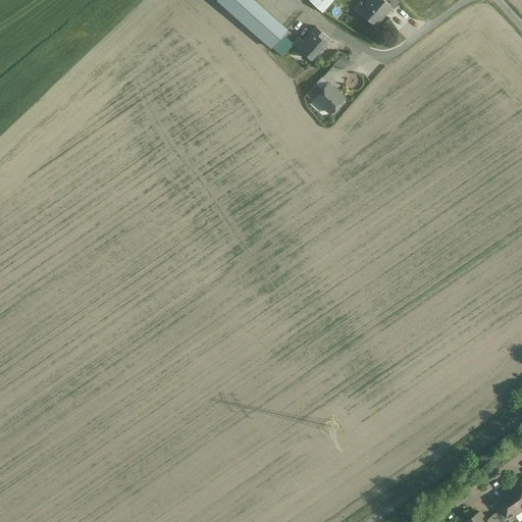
[(289,28),(256,0),(219,0),(281,56),(293,43),(282,34),(289,28)]
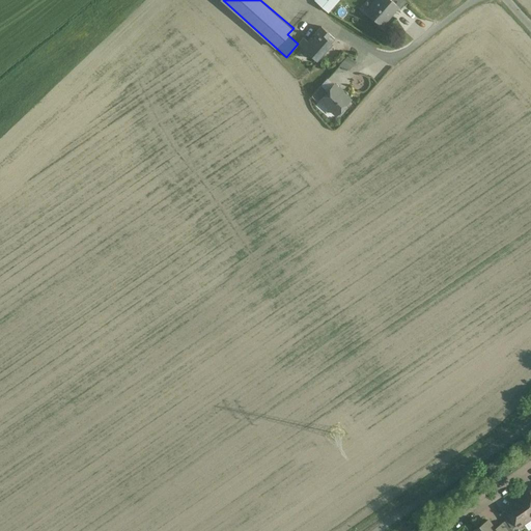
[(334,6),(326,0),(316,0),(315,2),(328,12),(334,6)]
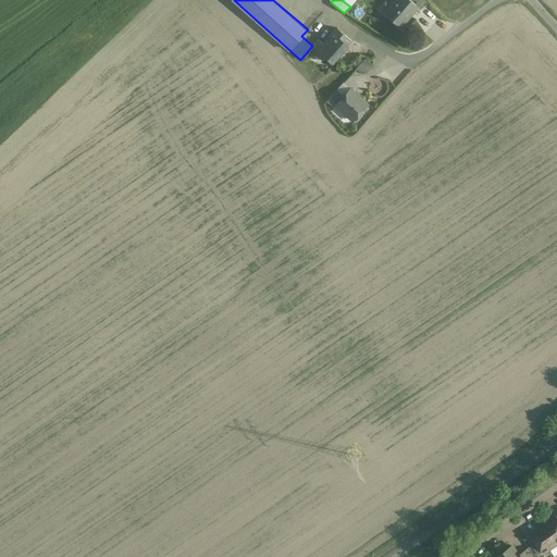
[(394,0),(384,13),(398,26),(416,7),(417,5),(410,0),(394,0)]
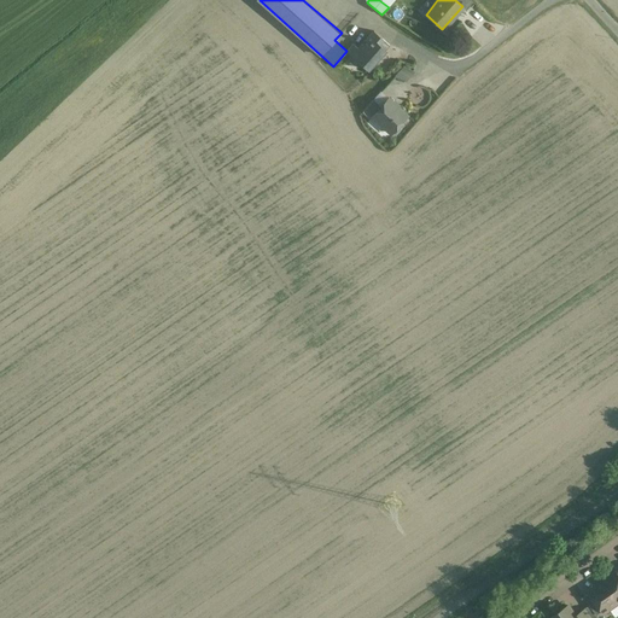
[(473,3),(470,0),(455,0),(462,6),(461,7),(466,11),(473,3)]
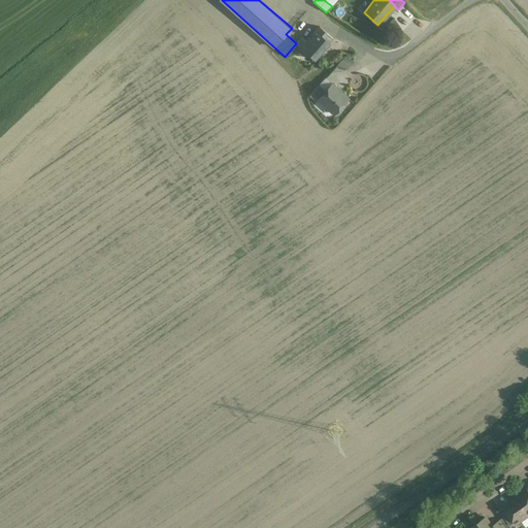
[(319,26),(305,41),(301,38),(296,43),(314,60),(333,38),(319,26)]
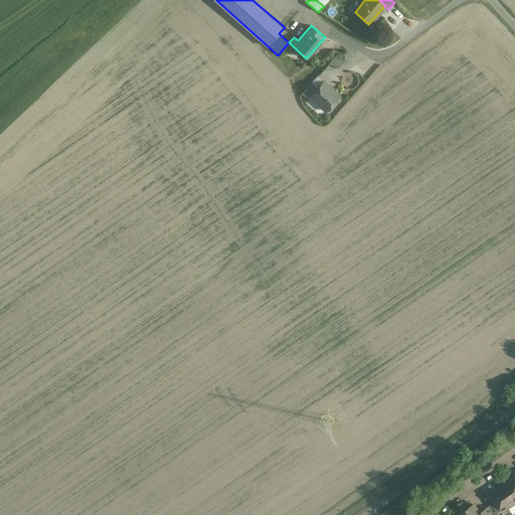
[(330,62),(339,67),(345,57),(335,52),(330,62)]
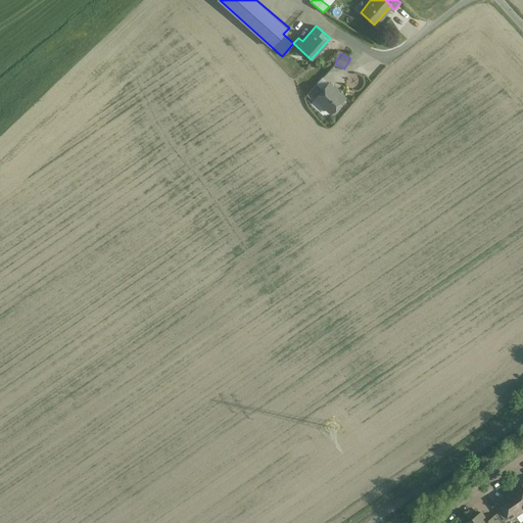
[(346,85),(358,89),(363,77),(351,73),(346,85)]
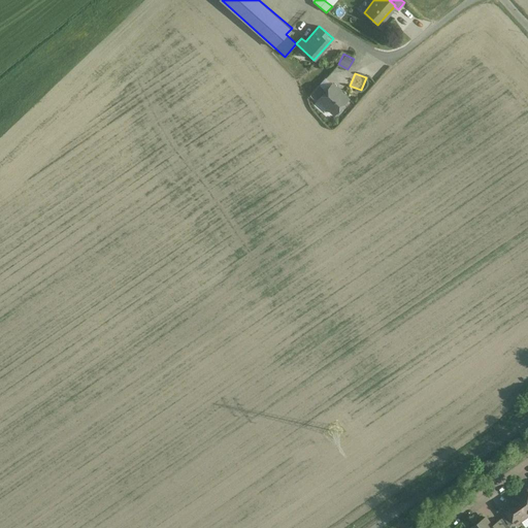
[(348,99),(332,84),(326,91),(318,99),(319,100),(334,113),(335,112),(338,113),(342,109),(341,106),(348,99)]
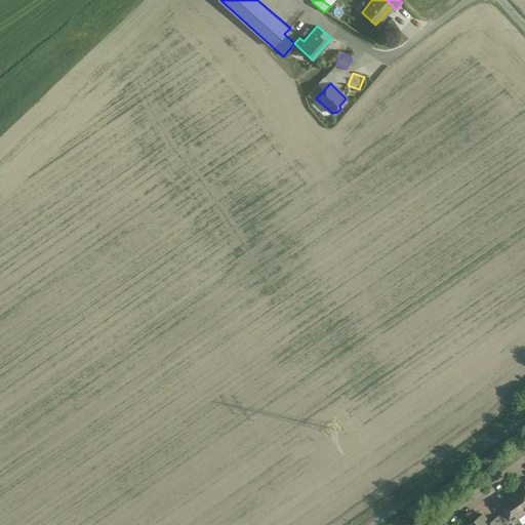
[(317,84),(308,95),(315,102),(317,99),(316,98),(324,90),(317,84)]
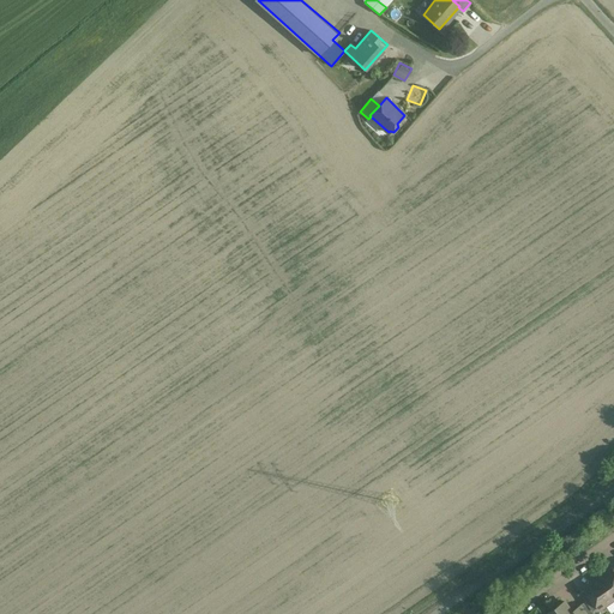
[(613,570),(613,569),(600,578),(613,599),(613,570)]
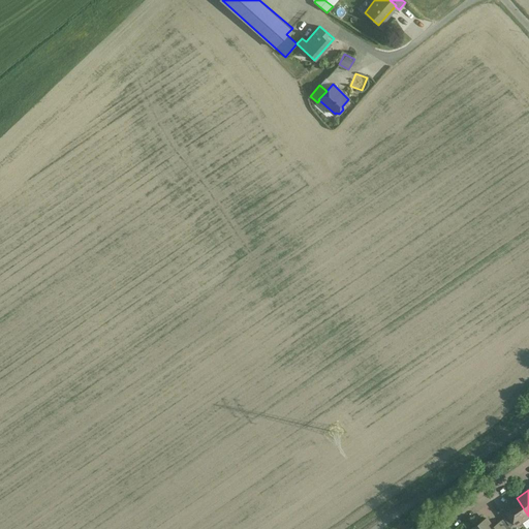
[(528,516),(517,498),(504,506),(505,507),(516,523),(517,524),(521,521),(524,521),(528,517),(528,516)]
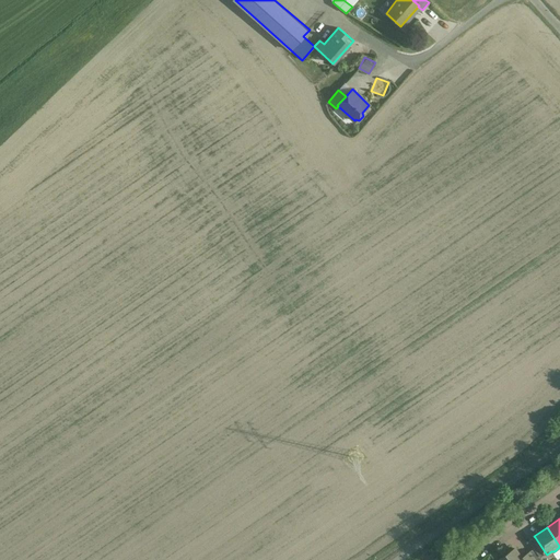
[(546,553),(535,537),(529,540),(540,557),(546,553)]
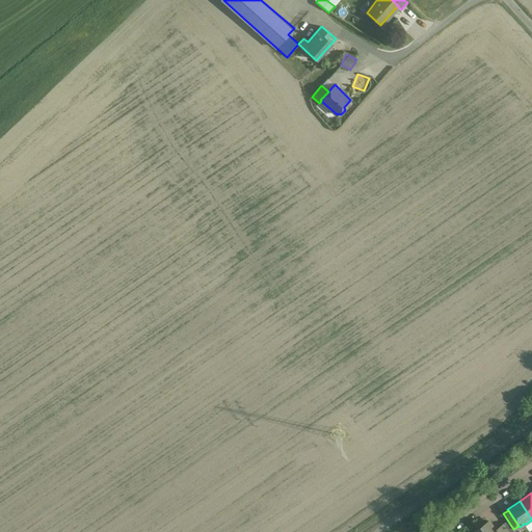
[(489,522),(475,531),(473,531),(471,531),(496,531),(496,530),(489,522)]
